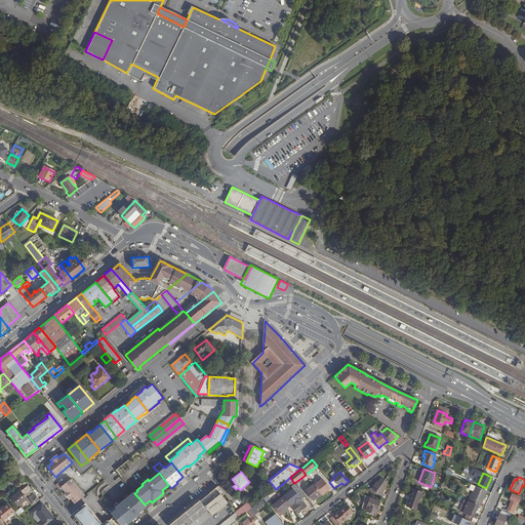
[(323,478),(314,485),(320,492),(321,493),(329,487),(323,478)]
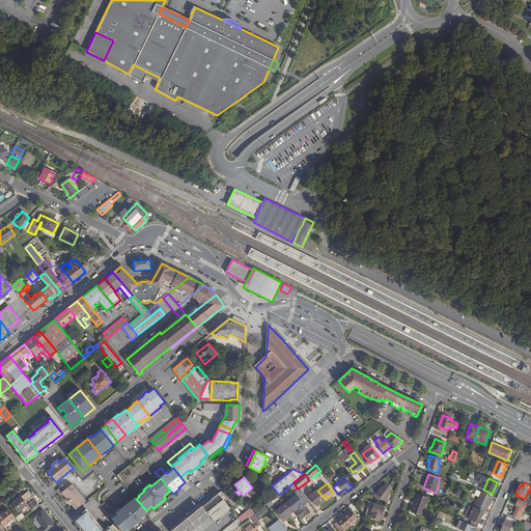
[(381,486),(375,494),(385,500),(390,494),(389,493),(392,488),(385,483),(382,487),(381,486)]
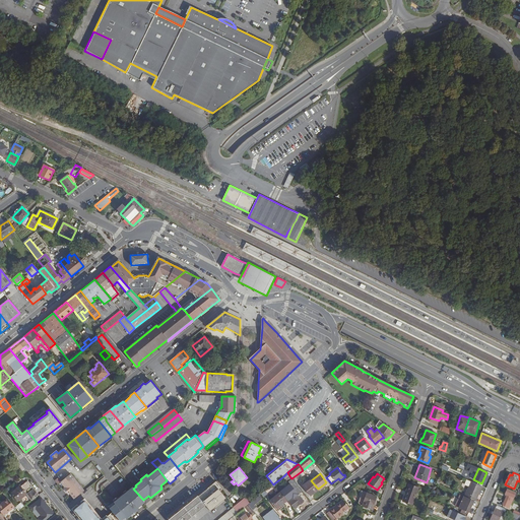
[(69,495),(70,494),(74,499),(84,491),(70,474),(61,482),(65,488),(64,489),(69,495)]
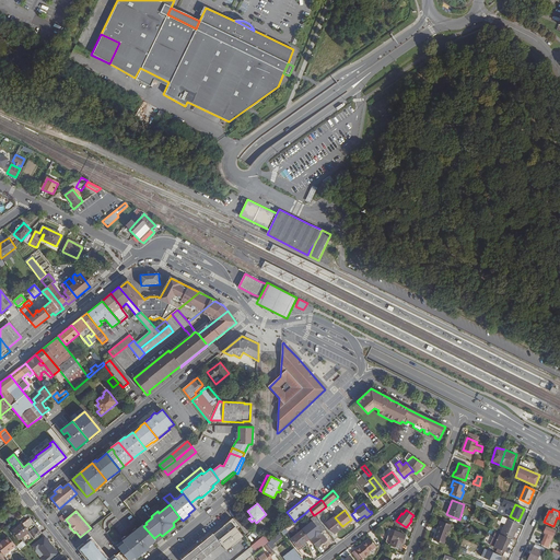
[(335,516),(326,524),(333,533),(341,525),(335,517),(335,516)]
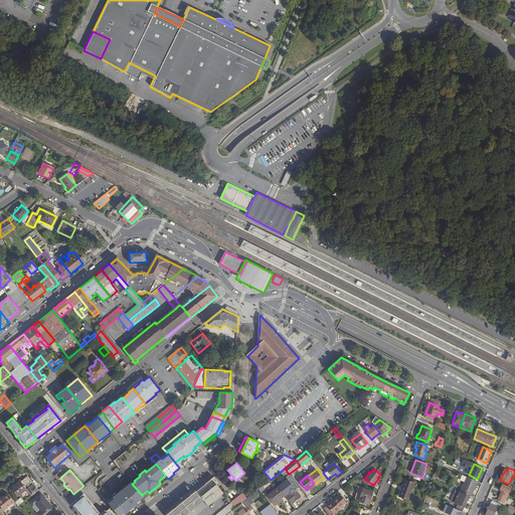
[(18,496),(26,490),(31,496),(38,490),(28,477),(20,482),(19,481),(15,484),(15,485),(11,488),(18,496)]
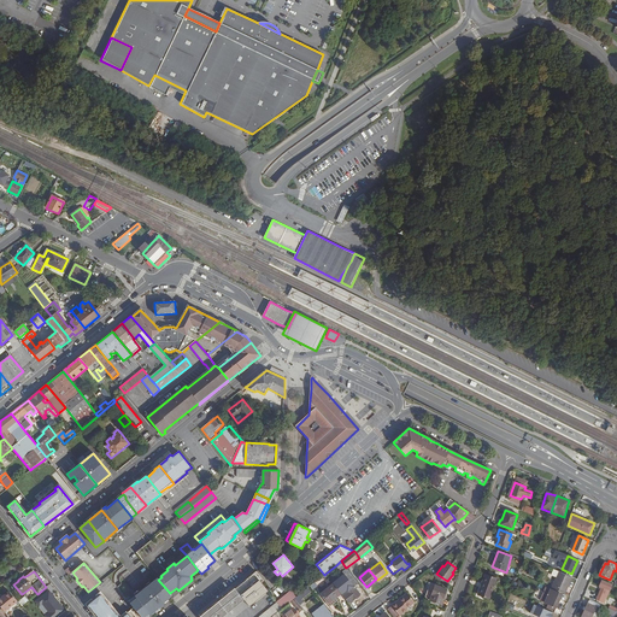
[(257,571),(252,575),(266,593),(268,591),(262,582),(259,580),(262,579),(257,571)]
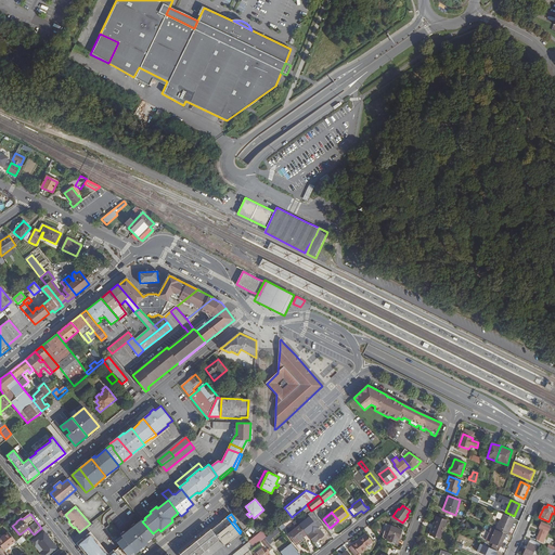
[(506,516),(502,514),(495,529),(508,534),(515,519),(506,516)]
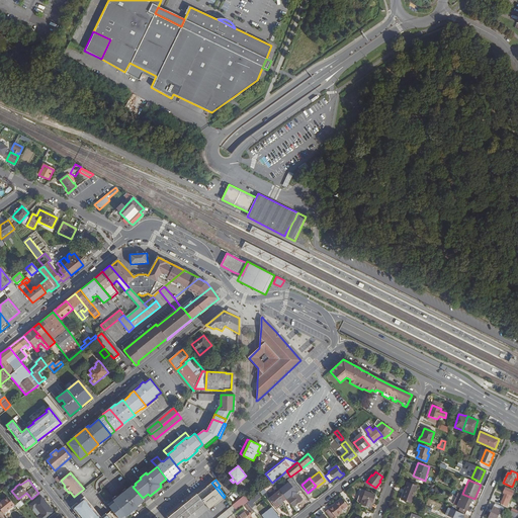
[(326,482),(325,481),(317,487),(318,488),(318,489),(326,482)]
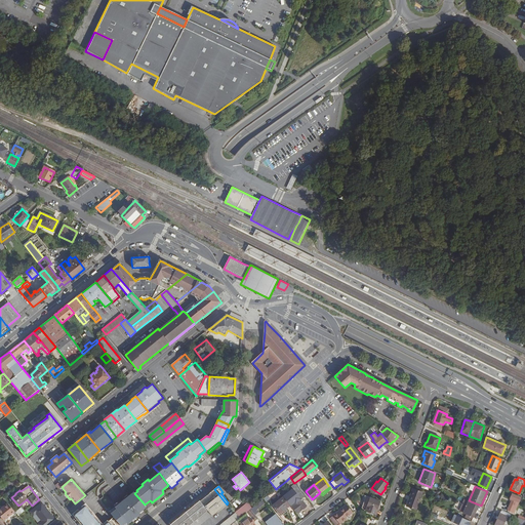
[(368,489),(373,495),(380,497),(382,495),(380,494),(371,488),(370,487),(368,489)]
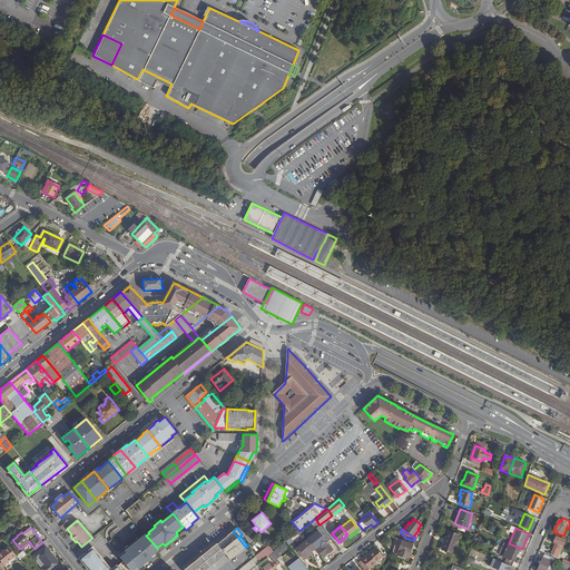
[(217,569),(231,560),(246,548),(233,531),(185,569),(217,569)]
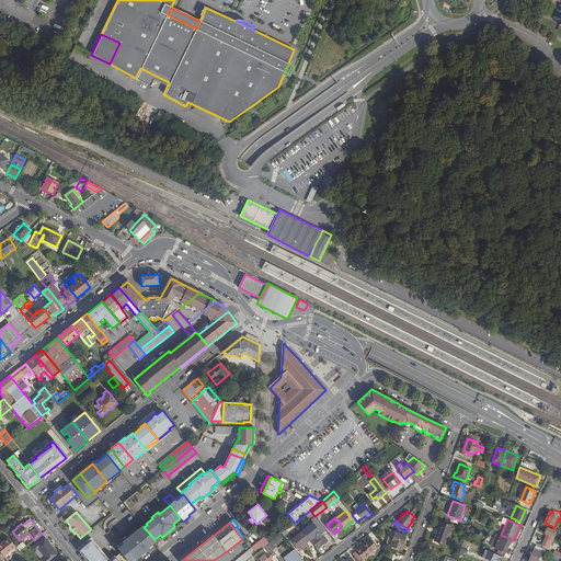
[(451,526),(441,523),(434,540),(445,545),(451,526)]
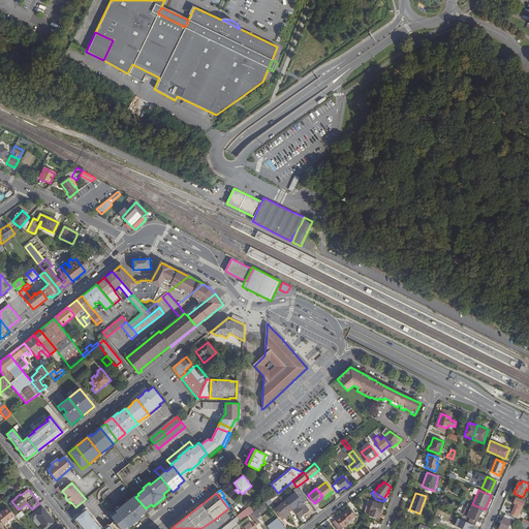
[(323,497),(322,496),(314,503),(315,504),(324,498),(323,497)]
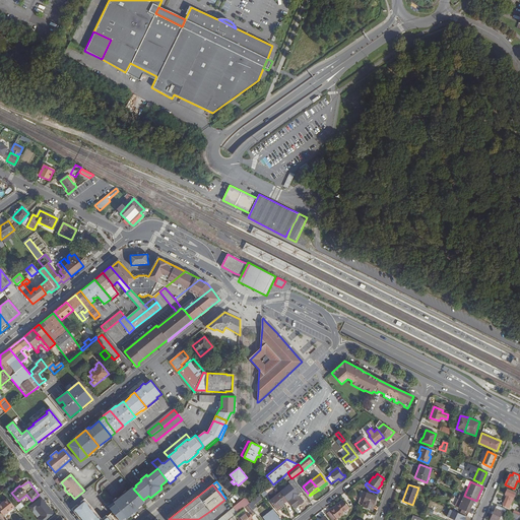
[(503,507),(509,509),(516,493),(507,490),(505,495),(508,496),(503,507)]
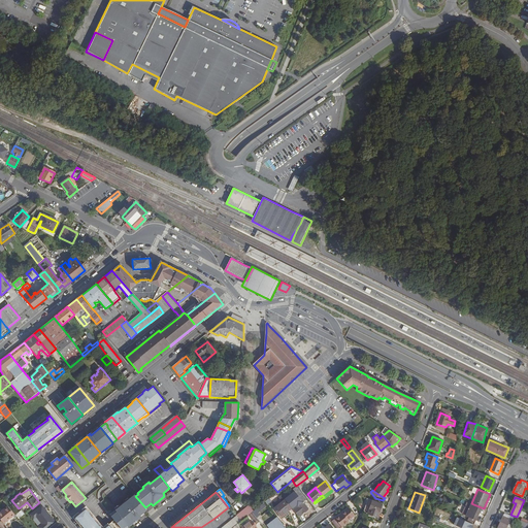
[(285,499),(275,507),(277,510),(282,516),(289,510),(292,508),(285,499)]
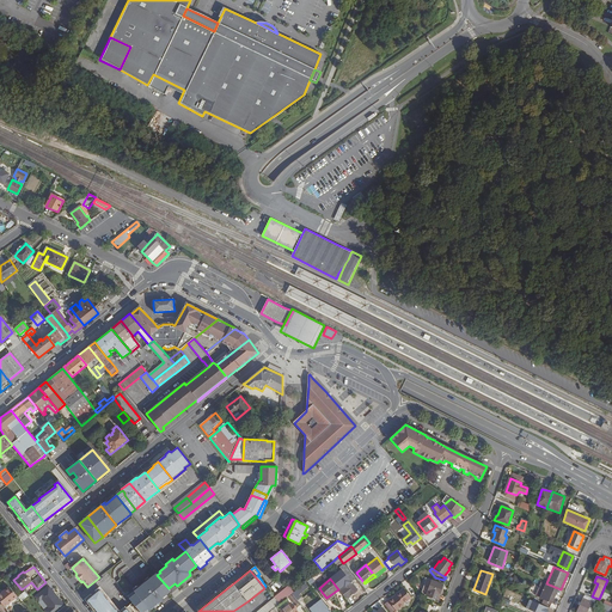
[(444,583),(430,580),(430,581),(426,579),(421,592),(422,592),(423,594),(424,595),(438,600),(440,594),(439,594),(444,583)]
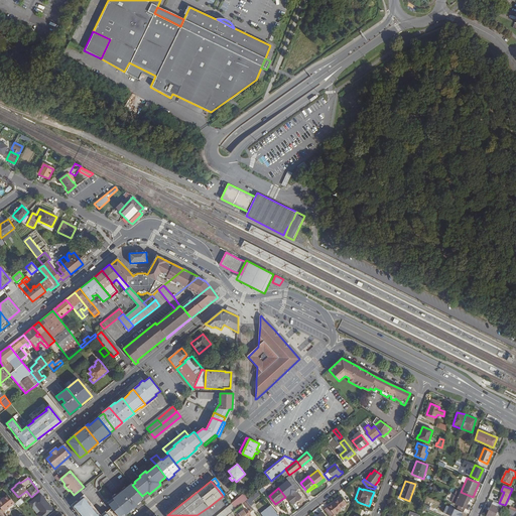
[(302,496),(297,490),(286,498),(292,505),(302,496)]
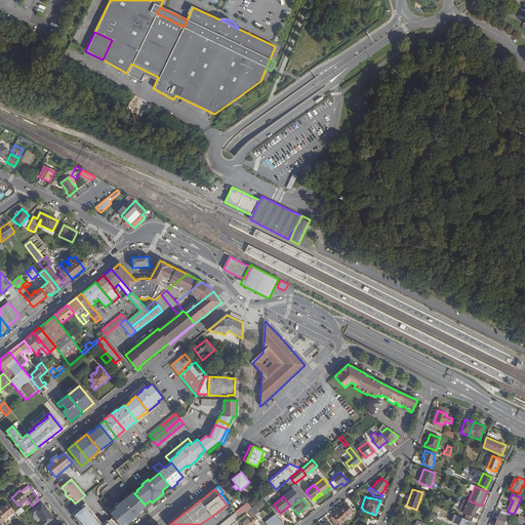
[(478,506),(463,499),(458,511),(466,515),(463,518),(471,521),(478,506)]
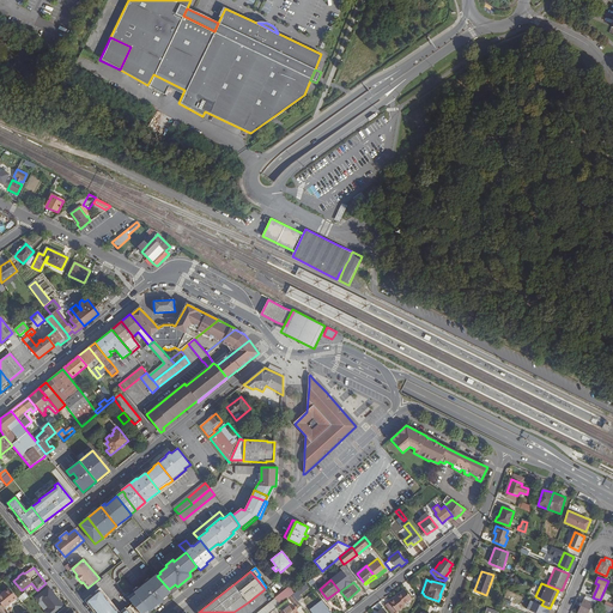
[(295,593),(289,586),(274,596),(275,599),(280,605),(287,599),(292,595),(295,593)]
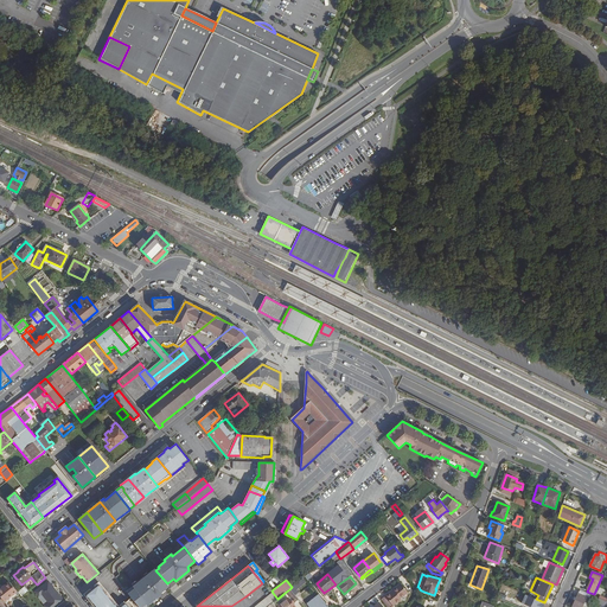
[(301,580),(292,587),(289,589),(295,595),(299,593),(298,589),(305,583),(304,583),(301,580)]
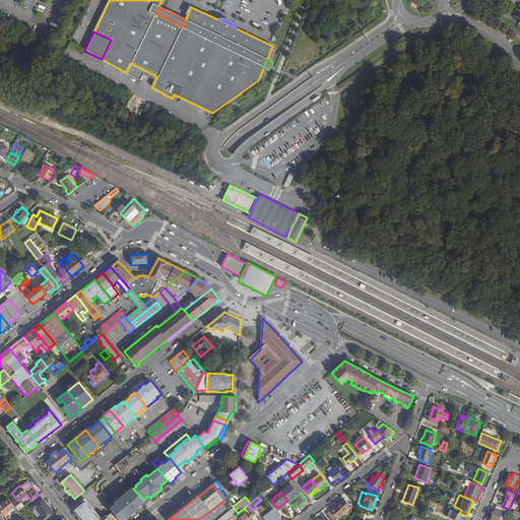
[(8,499),(0,505),(0,511),(4,516),(14,507),(8,499)]
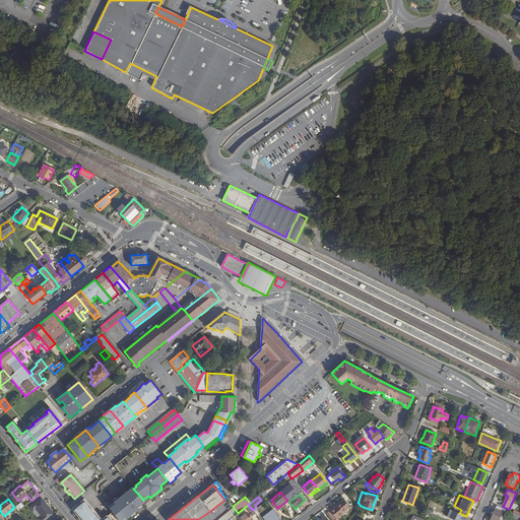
[(40,502),(42,505),(36,509),(43,517),(52,510),(43,500),(40,502)]
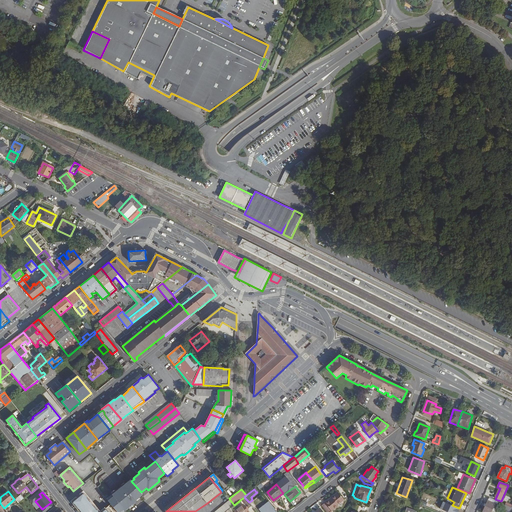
[(344,500),(338,492),(321,505),(326,511),(330,511),(338,506),(337,505),(344,500)]
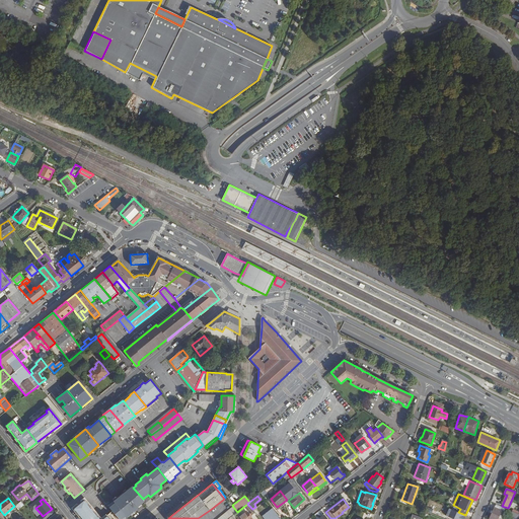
[(84,500),(74,508),(81,518),(88,518),(95,514),(84,500)]
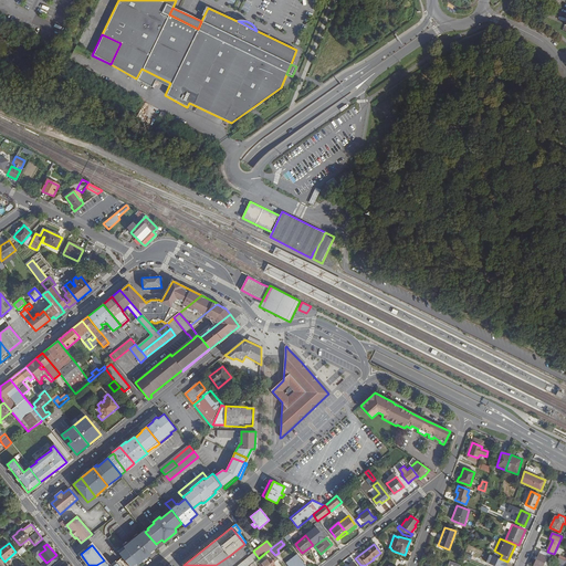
[(20,556),(27,551),(22,547),(17,553),(20,556)]
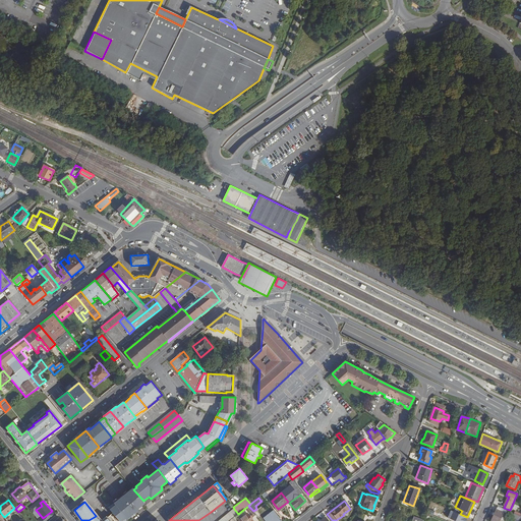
[(286,506),(285,504),(278,509),(274,504),(273,505),(278,512),(286,506)]
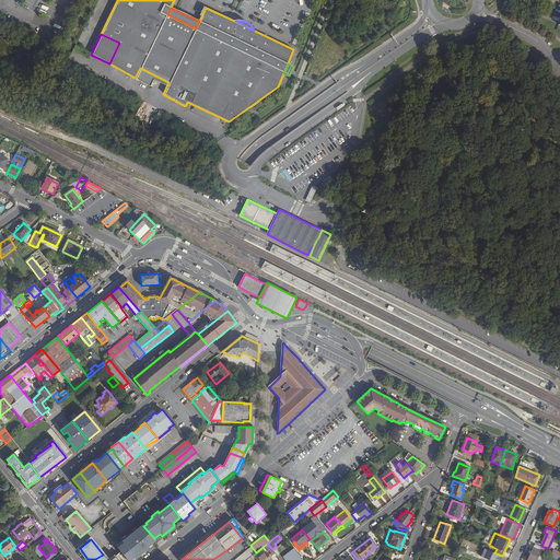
[(267,544),(263,547),(266,551),(270,558),(276,553),(272,549),(267,544)]
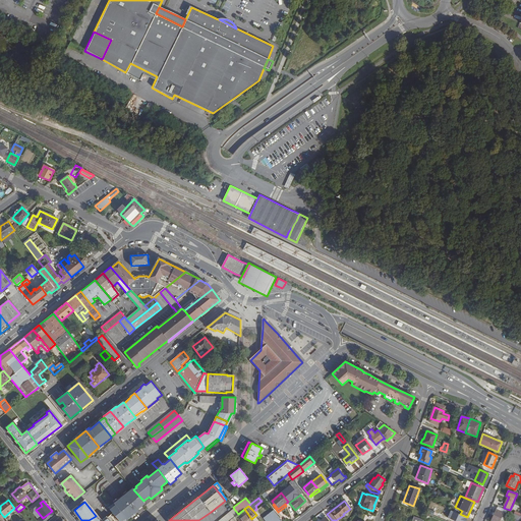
[(503,512),(497,509),(490,520),(499,520),(501,517),(504,518),(506,514),(503,513),(503,512)]
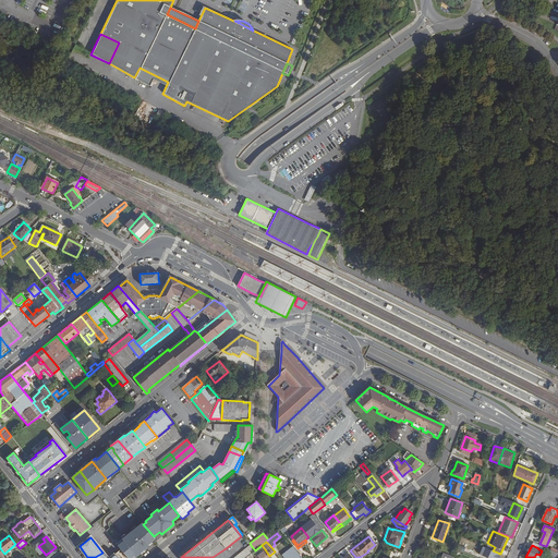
[(253,552),(249,546),(233,557),(245,557),(252,553),(253,552)]
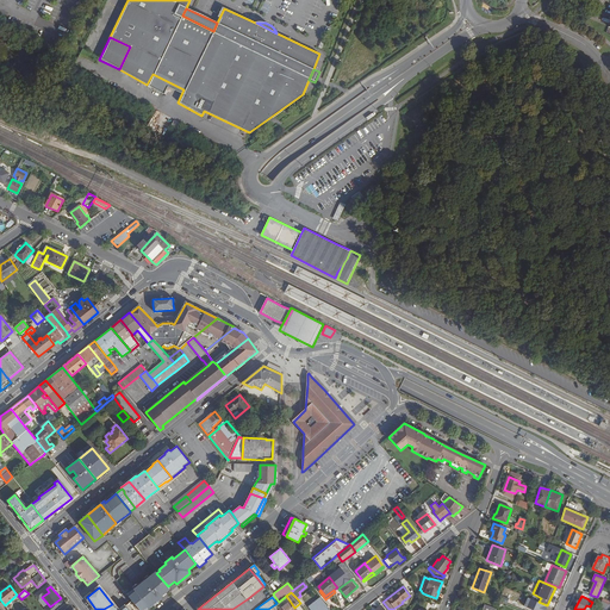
[(307,607),(310,609),(329,609),(330,609),(321,597),(307,607)]
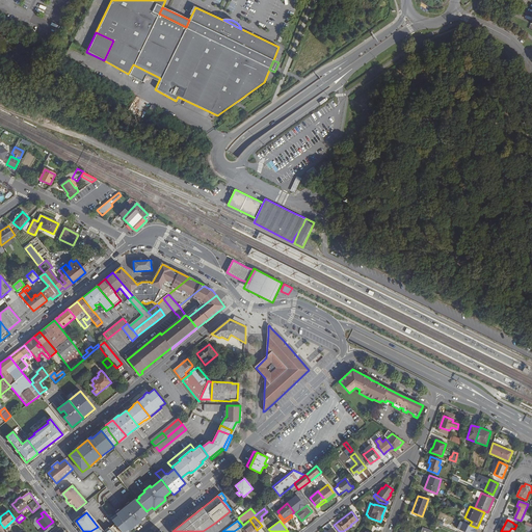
[(463,531),(475,531),(477,529),(460,522),(456,529),(463,531)]
